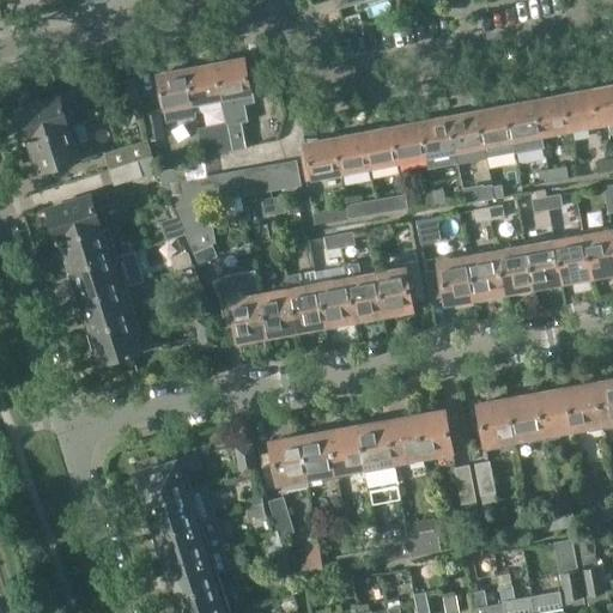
[(214,62),(222,97),(253,91),(246,56),(214,62)]
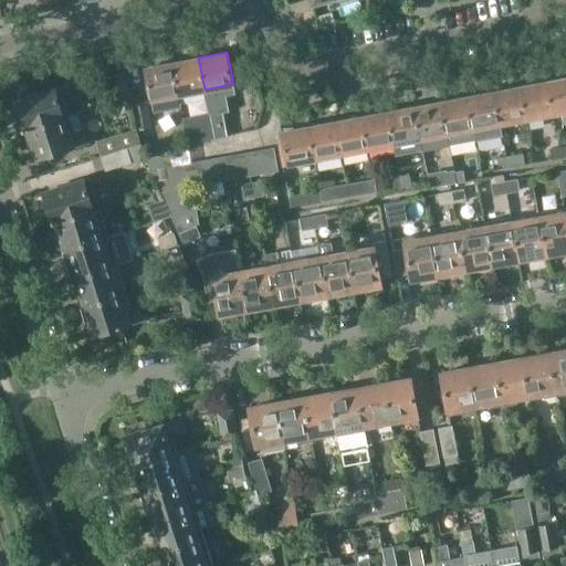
[(205,90),(198,58),(171,63),(178,95),(205,90)]
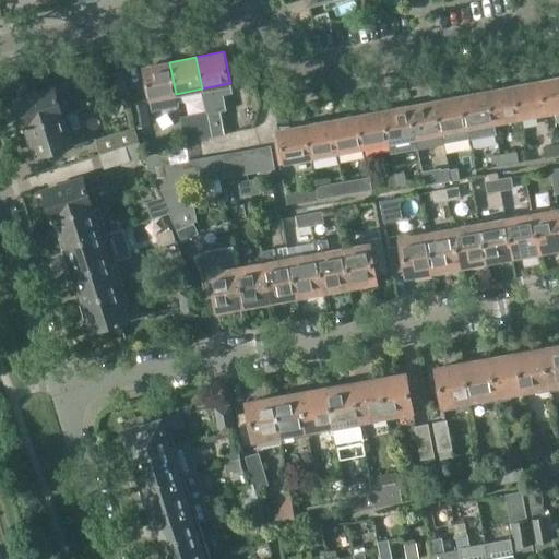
[(176,94),(169,62),(144,67),(151,98),(176,94)]
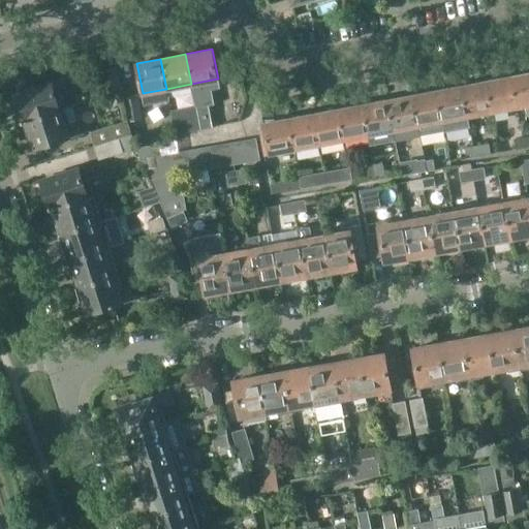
[(117,67),(104,69),(109,92),(121,89),(117,67)]
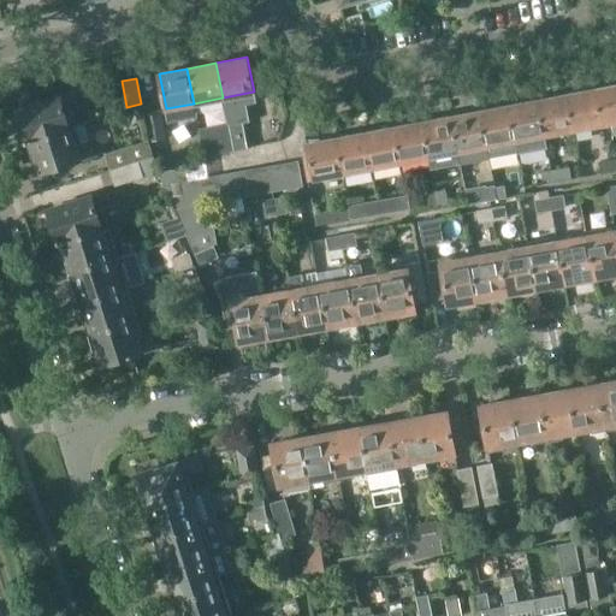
[(615,84),(594,89),(602,124),(611,122),(614,135),(615,134),(615,84)]
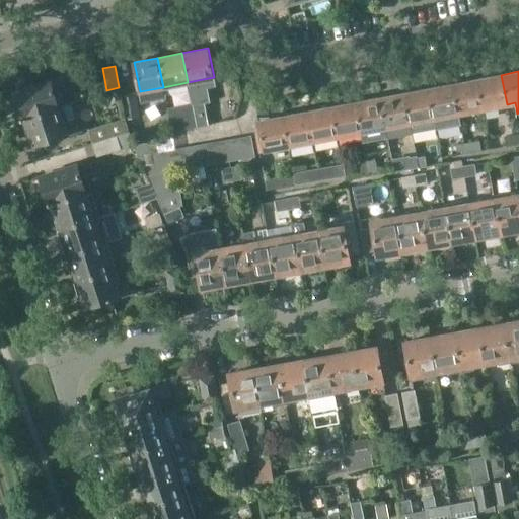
[(507,104),(501,75),(477,80),(483,108),(507,104)]
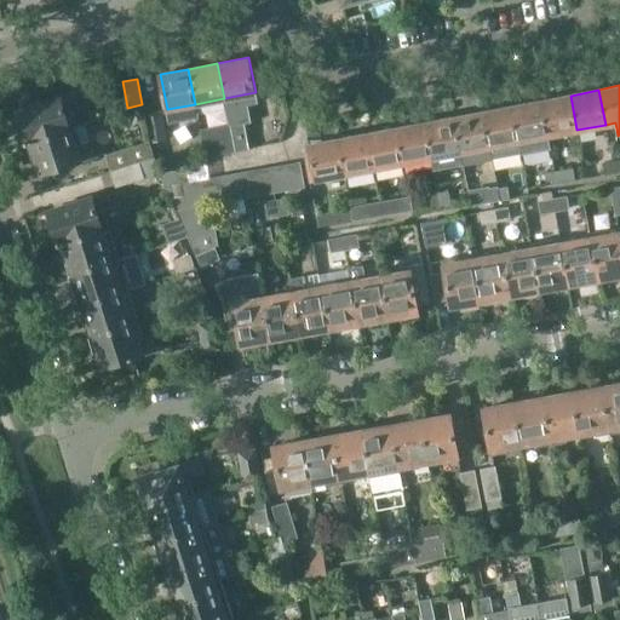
[(26,137),(28,145),(86,126),(82,116),(74,119),(69,105),(79,102),(75,91),(44,101),(42,99),(33,103),(33,104),(17,109),(21,122),(18,126),(21,135),(26,137)]
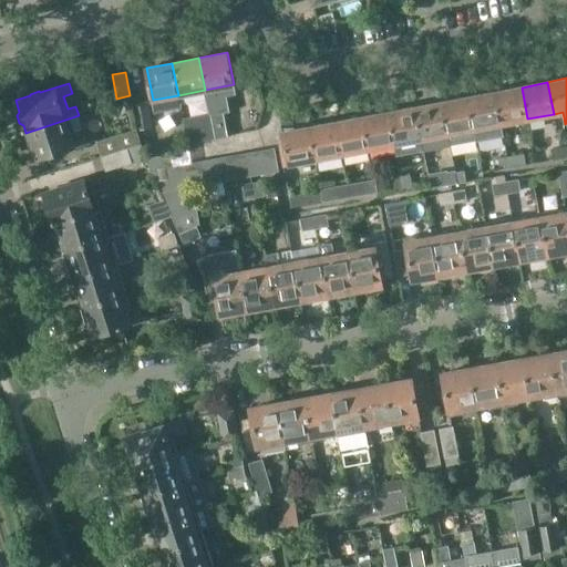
[(527,119),(522,88),(495,92),(501,124),(527,119)]
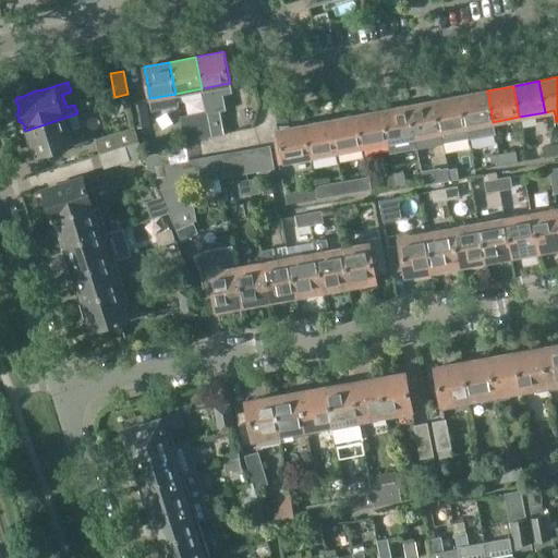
[(493,122),(487,91),(460,96),(468,138),(495,133),(493,122)]
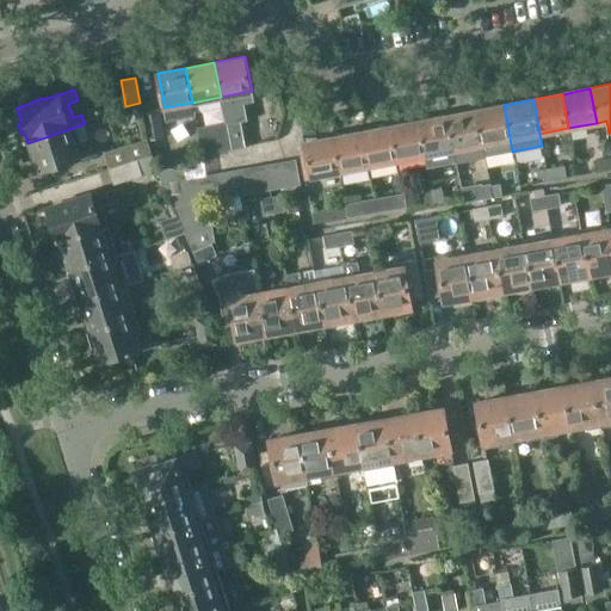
[(504,105),(476,110),(485,156),(512,152),(504,105)]
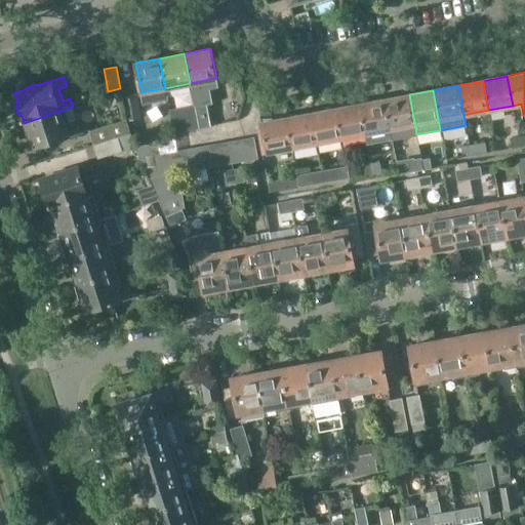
[(123,95),(128,119),(142,117),(136,93),(123,95)]
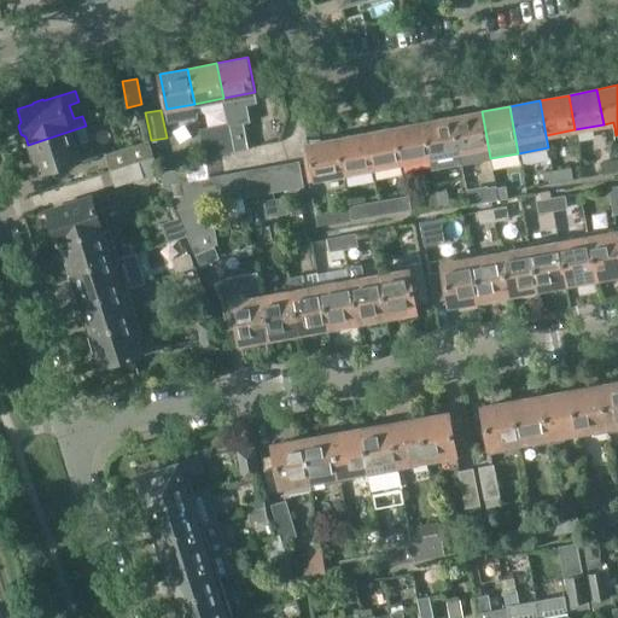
[(227,111),(228,122),(234,151),(249,147),(243,120),(240,120),(238,110),(227,111)]
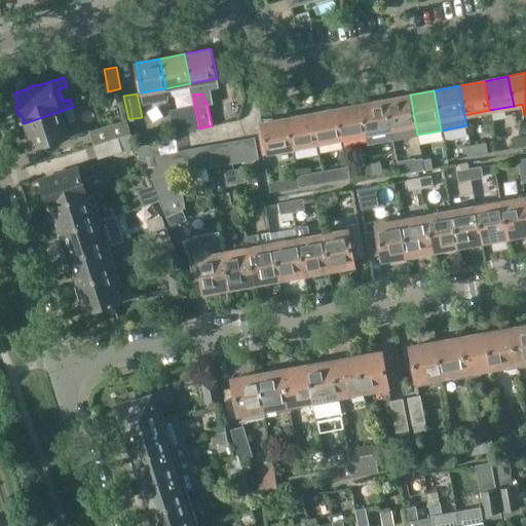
[(417,135),(410,95),(385,100),(390,129),(392,140),(417,135)]
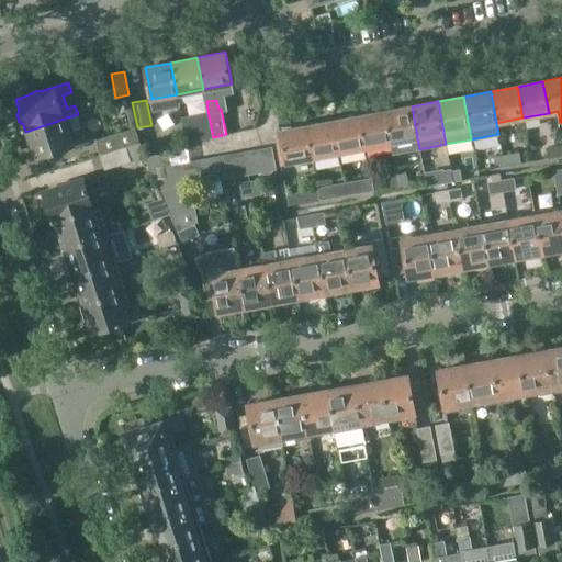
[(417,138),(412,107),(384,111),(391,143),(417,138)]
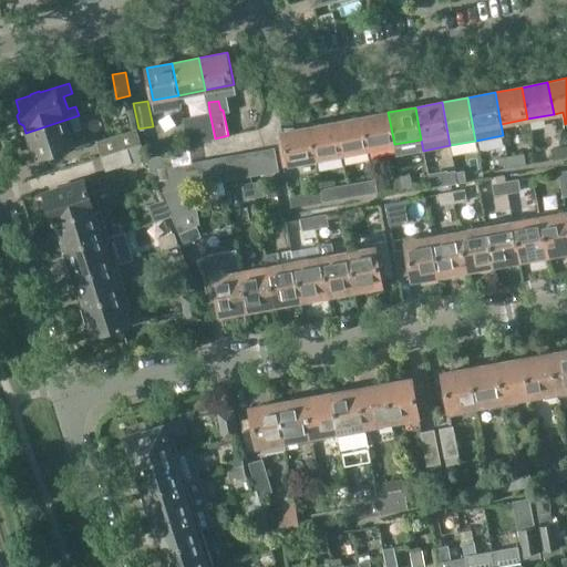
[(215,138),(209,112),(197,114),(203,141),(215,138)]
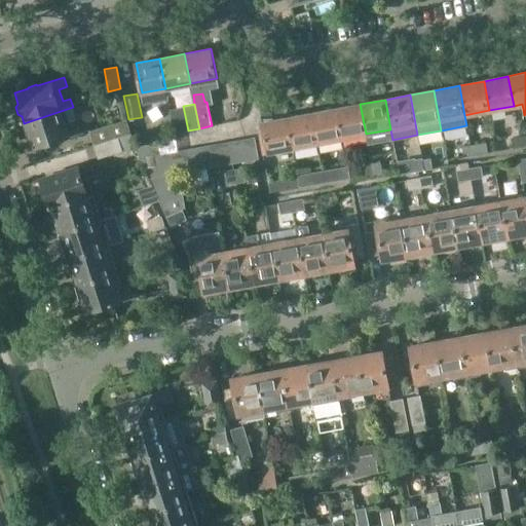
[(366,134),(360,104),(335,109),(340,139),(366,134)]
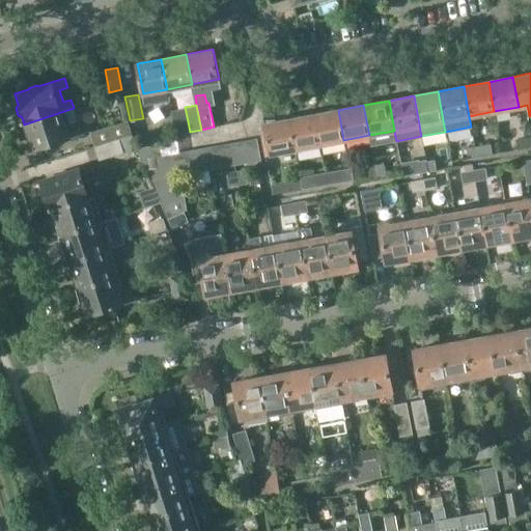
[(190,132),(185,107),(173,109),(177,134),(190,132)]
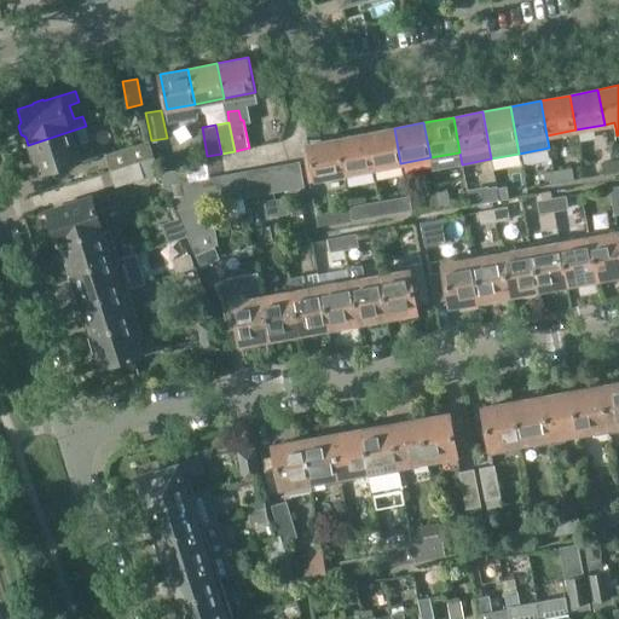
[(65,165),(93,156),(96,156),(86,126),(28,145),(32,158),(34,157),(40,173),(55,168),(55,169),(65,166),(65,165)]
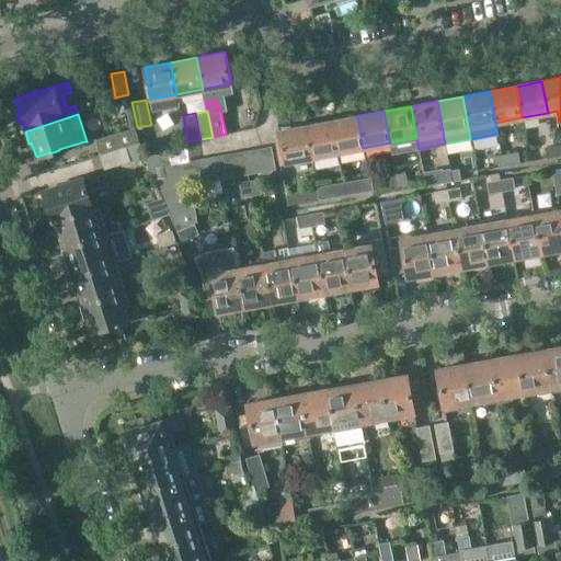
[(363,148),(357,116),(331,121),(338,152),(363,148)]
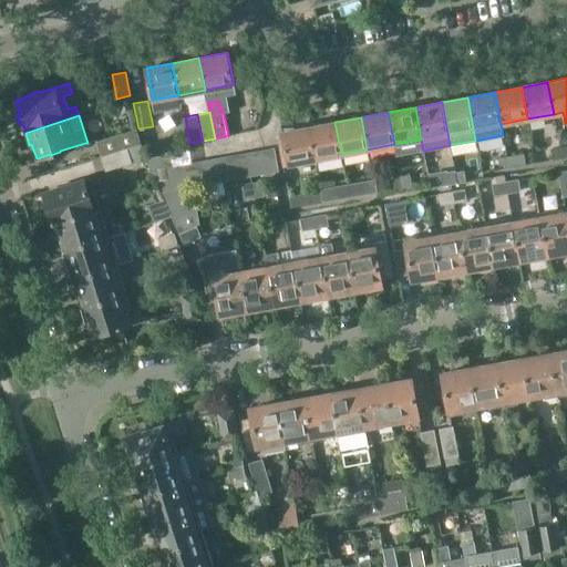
[(334,122),(323,124),(308,127),(315,160),(341,154),(334,122)]
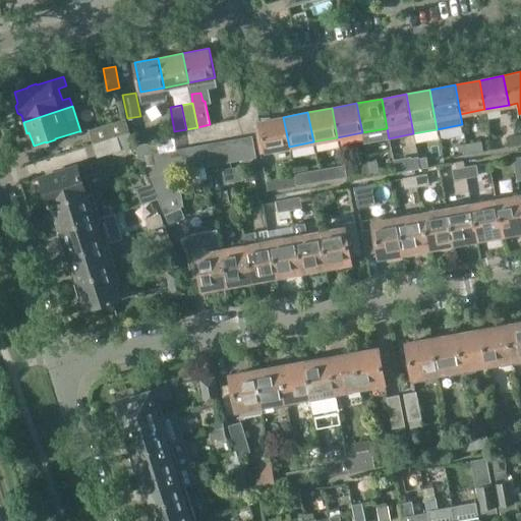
[(255,127),(256,131),(261,153),(289,147),(283,117),(272,119),(259,122),(261,127),(255,127)]
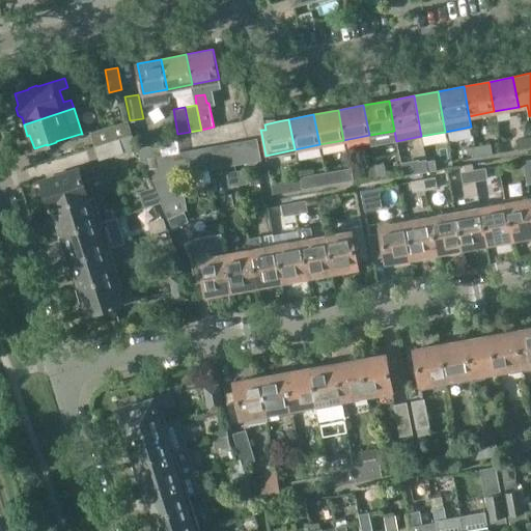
[(91,133),(95,146),(133,134),(129,121),(116,126),(91,133)]
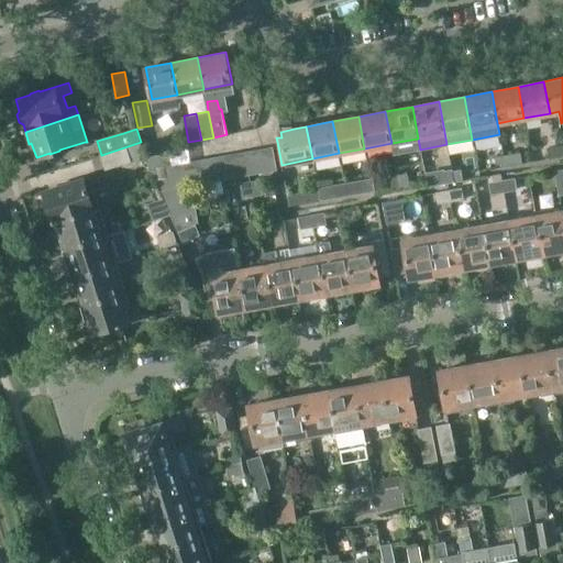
[(146,156),(141,142),(101,155),(106,169),(132,161),(146,156)]
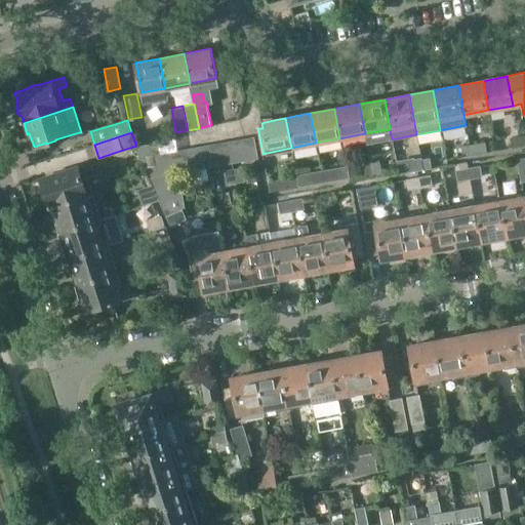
[(521,147),(519,136),(511,137),(513,149),(521,147)]
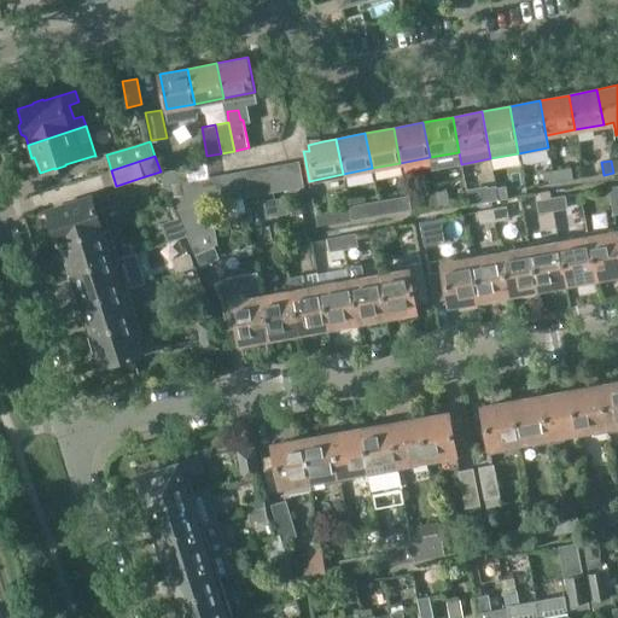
[(286,165),(285,172),(279,192),(303,187),(299,163),(286,165)]
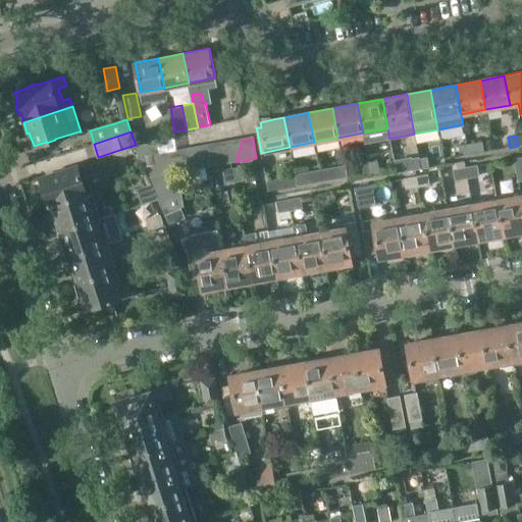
[(466,144),(469,155),(485,152),(483,141),(466,144)]
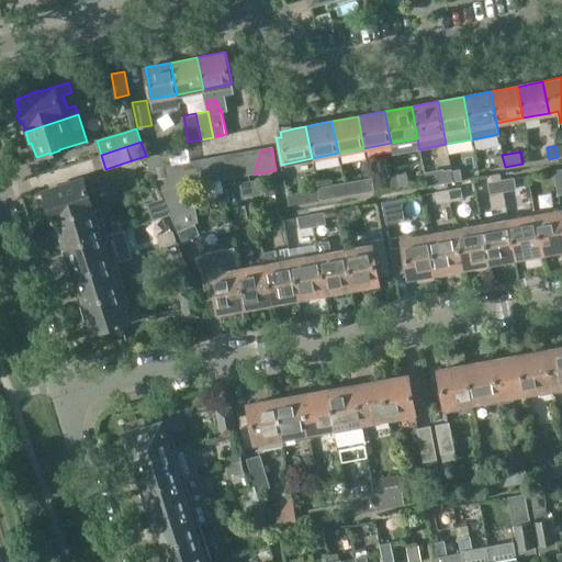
[(176,188),(169,189),(166,180),(170,167),(168,153),(144,157),(160,190),(163,195),(170,212),(179,232),(197,224),(199,223),(192,184),(189,186),(176,188)]
